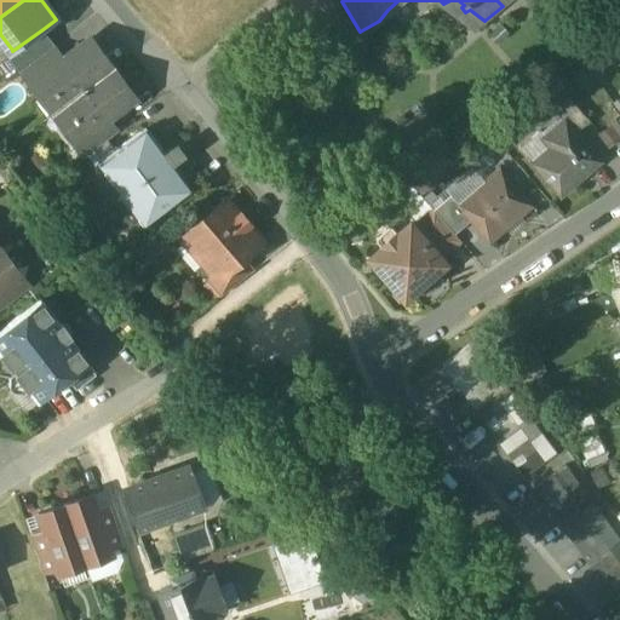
[(41,30),(12,51),(12,50),(6,55),(18,70),(47,50),(52,45),(41,30)]
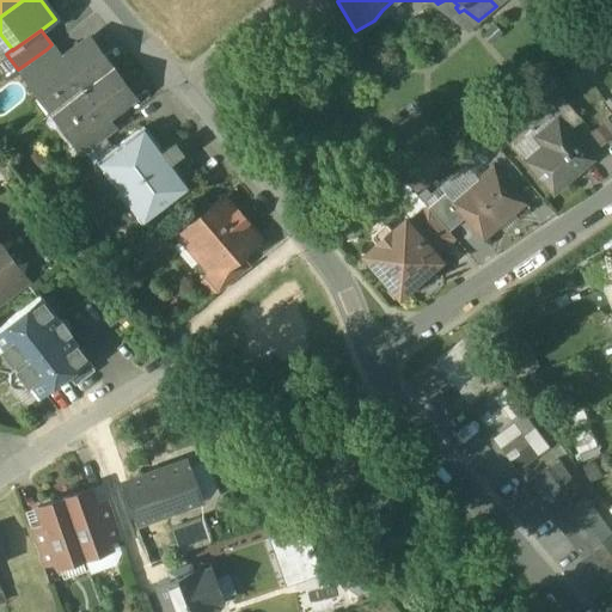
[(56,63),(34,80),(37,85),(48,99),(55,93),(62,103),(104,72),(103,68),(97,68),(91,61),(96,57),(96,55),(86,43),(84,42),(56,63)]
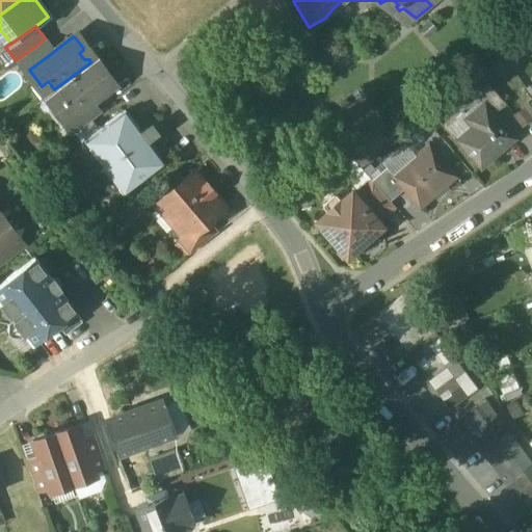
[(41,43),(16,60),(28,77),(32,74),(29,70),(49,55),(41,43)]
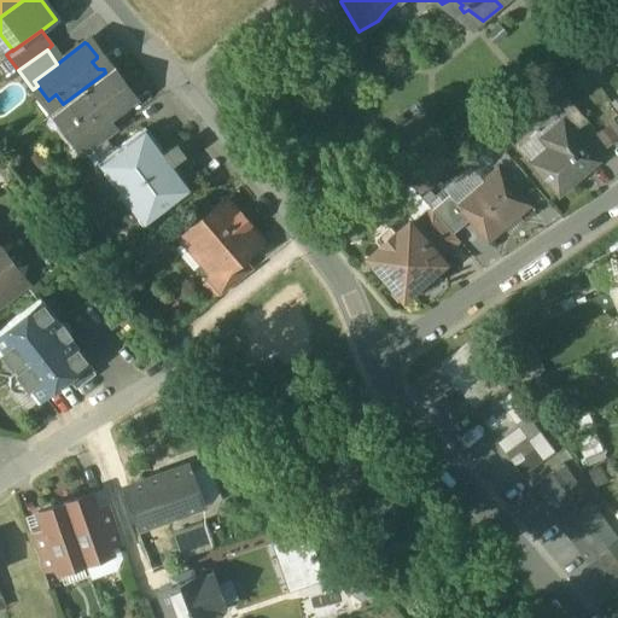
[(105,73),(63,104),(73,116),(68,120),(80,136),(81,136),(103,121),(128,101),(129,99),(118,86),(116,85),(112,88),(106,81),(108,75),(105,73)]
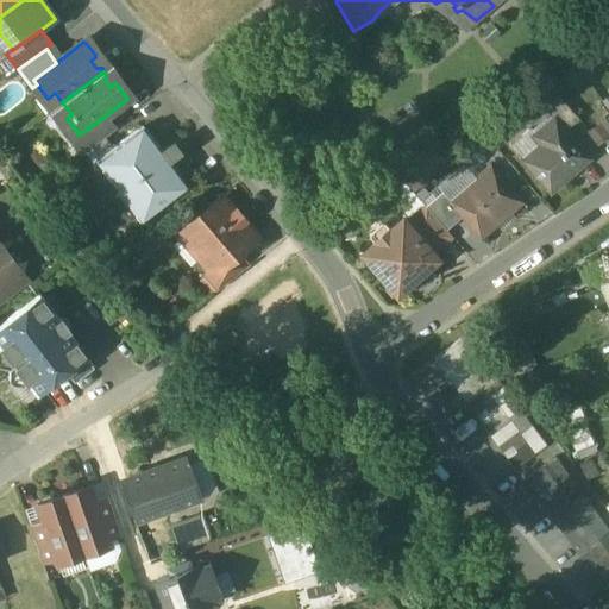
[(577,120),(557,95),(542,106),(553,119),(564,131),(577,120)]
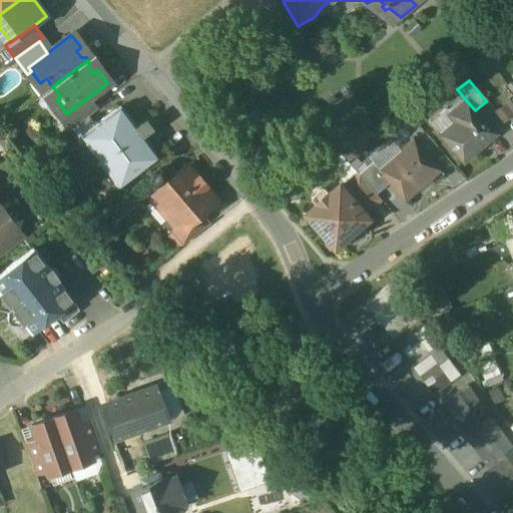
[(512,96),(495,107),(504,122),(512,116),(512,96)]
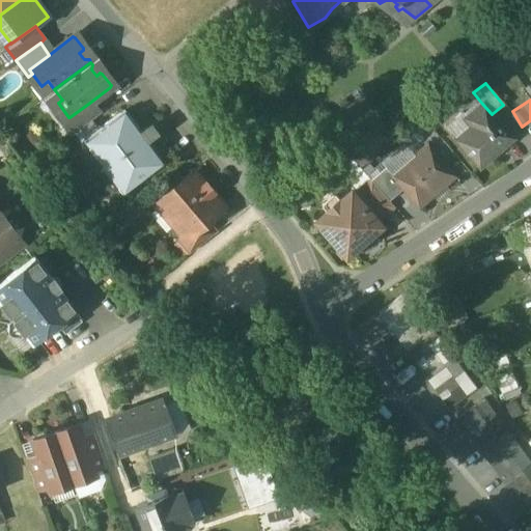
[(88,104),(70,117),(68,117),(64,120),(73,132),(96,114),(88,104)]
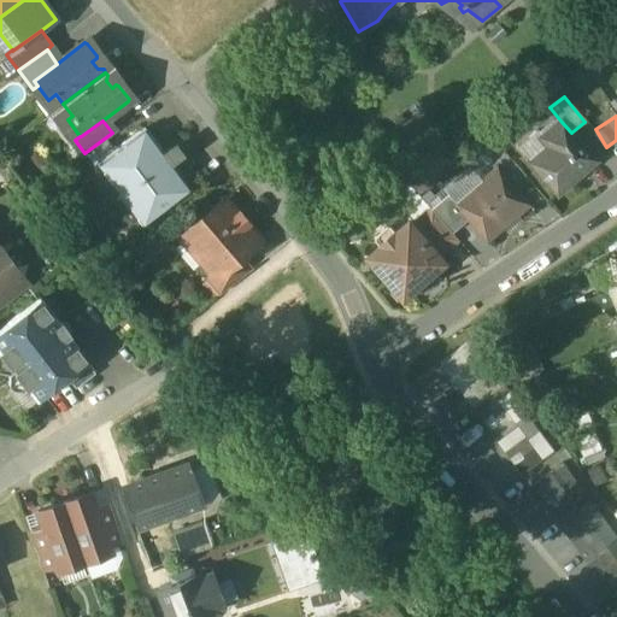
[(560,121),(540,137),(548,148),(530,163),(557,194),(595,163),(571,133),(560,121)]
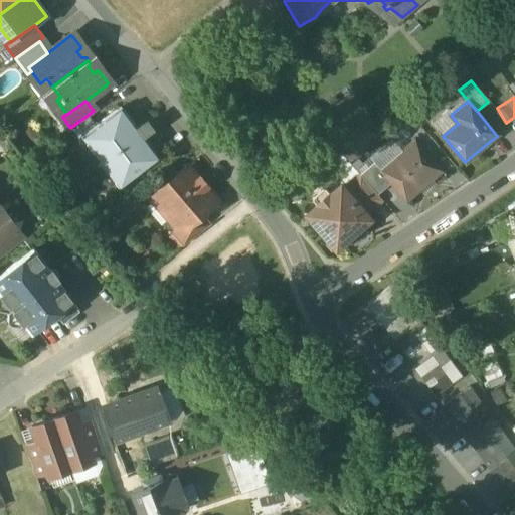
[(136,127),(120,107),(79,138),(119,189),(159,158),(142,136),(147,133),(140,124),(136,127)]
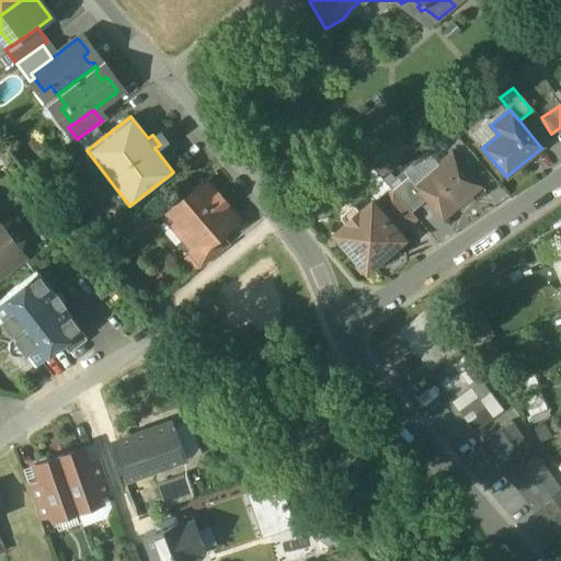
[(412,185),(423,199),(442,220),(481,186),(450,152),(412,185)]
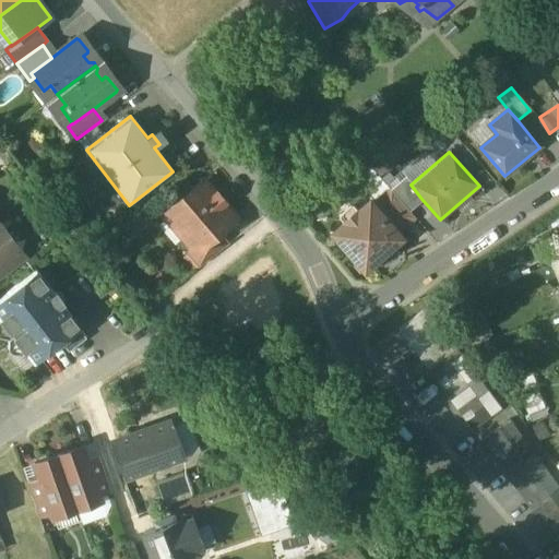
[(411,185),(404,177),(390,190),(408,211),(421,199),(411,185)]
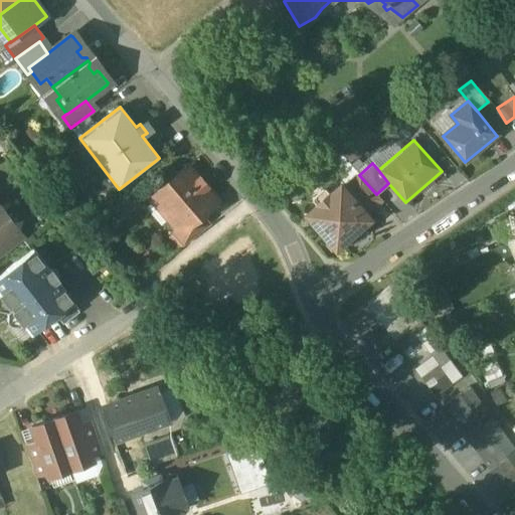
[(194,181),(183,168),(155,192),(173,214),(168,219),(175,227),(178,231),(199,214),(212,202),(202,190),(204,188),(196,179),(194,181)]
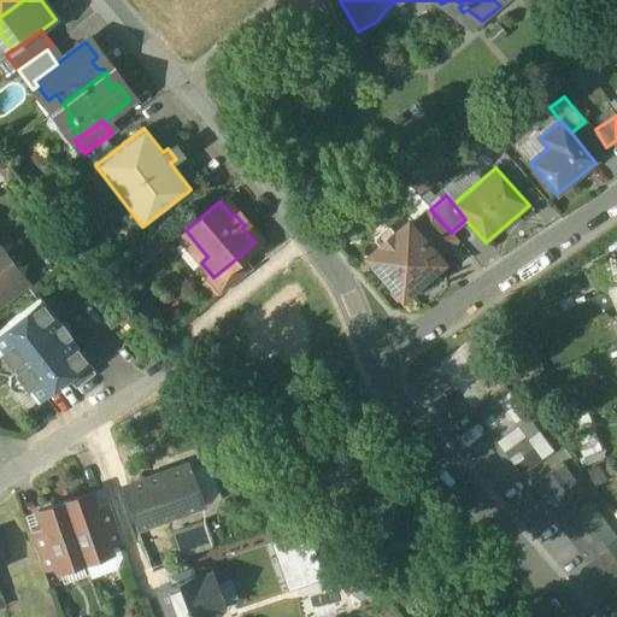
[(451,233),(430,210),(410,229),(435,258),(456,240),(451,233)]
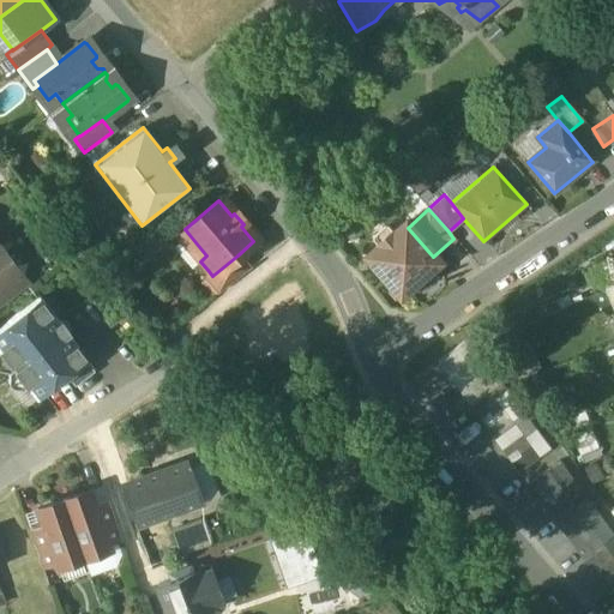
[(404,223),(366,257),(393,289),(405,289),(438,262),(433,257),(408,228),(404,223)]
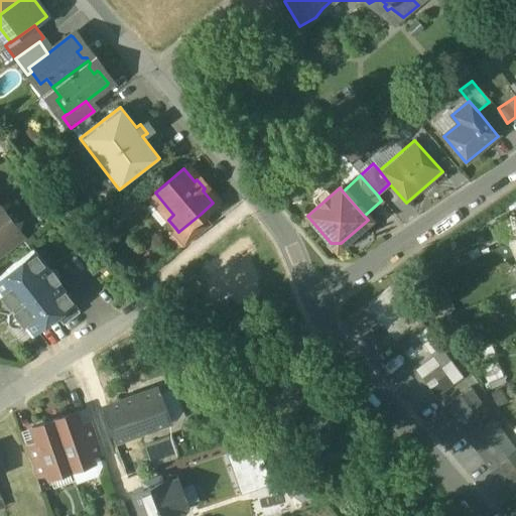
[(0,207),(0,244),(18,231),(0,207)]
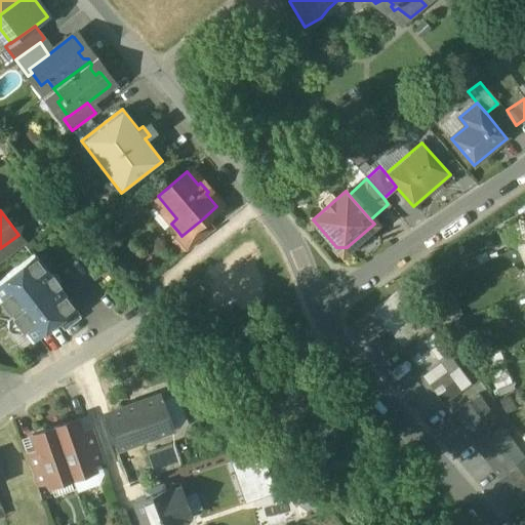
[(203,218),(182,236),(178,232),(171,237),(173,240),(179,248),(184,253),(212,231),(203,218)]
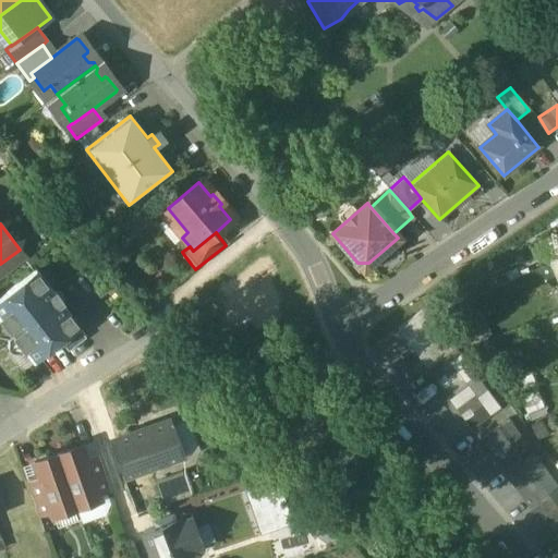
[(553,235),(537,243),(538,243),(540,243),(548,263),(547,263),(547,264),(557,258),(557,245),(554,237),(553,235)]
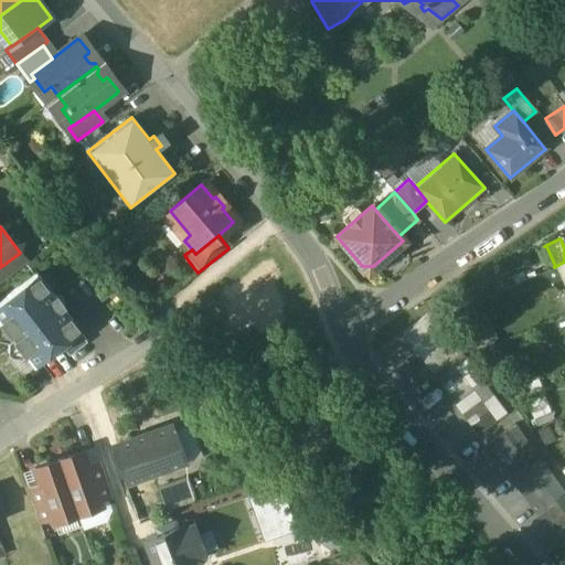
[(20,253),(0,267),(0,281),(27,262),(20,253)]
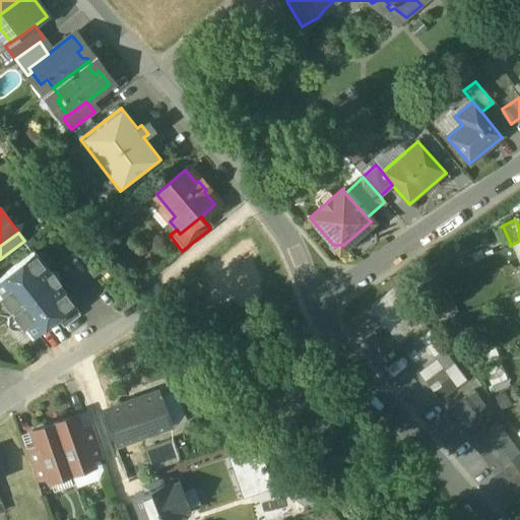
[(178,246),(172,238),(169,241),(175,249),(178,246)]
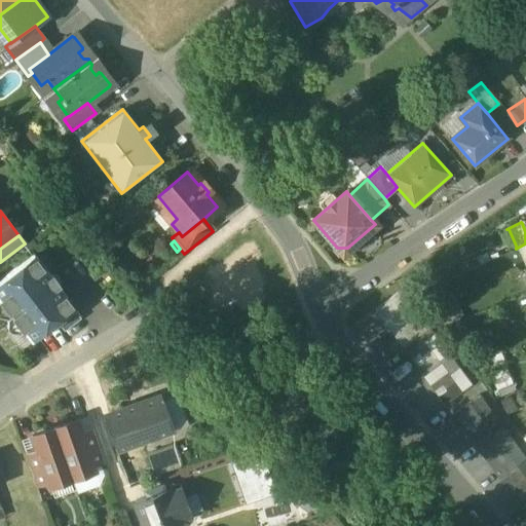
[(525,243),(516,249),(517,250),(518,249),(525,266),(525,267),(525,268),(525,267),(525,243)]
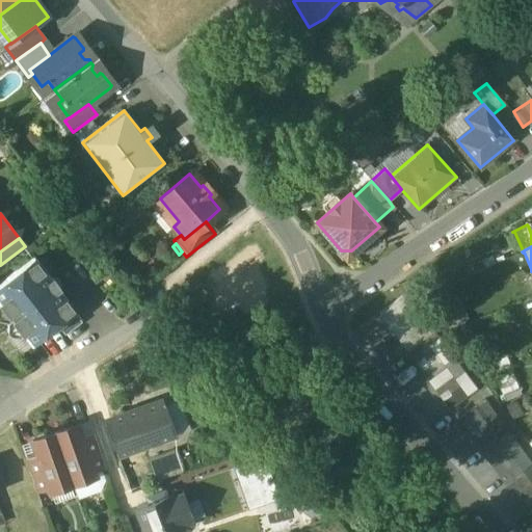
[(51,280),(36,260),(0,286),(0,300),(33,345),(56,327),(74,315),(76,313),(59,290),(61,288),(53,277),(51,280)]
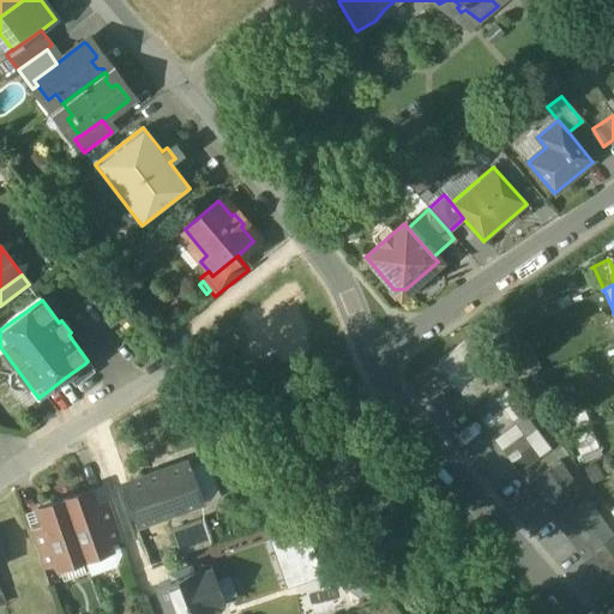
[(548,451),(469,344),(438,367),(517,474),(548,451)]
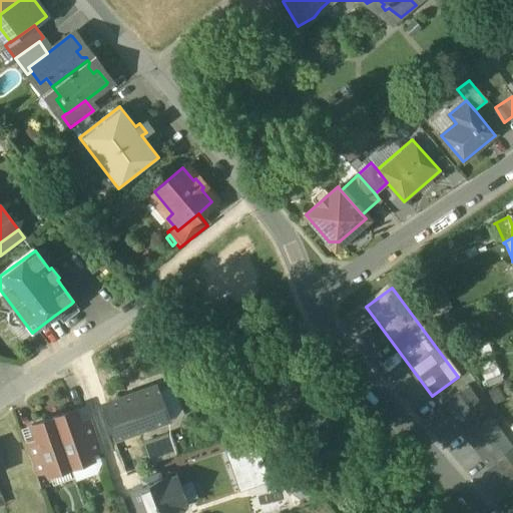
[(71,304),(54,316),(61,326),(78,314),(71,304)]
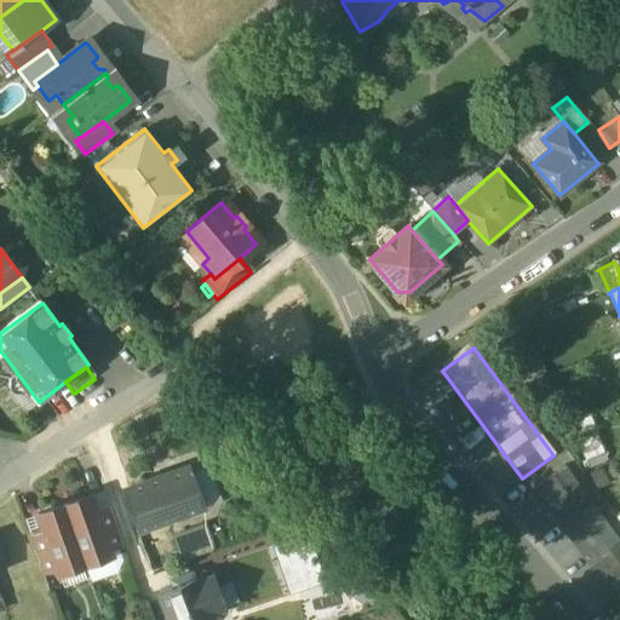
[(190,465),(165,474),(179,515),(205,506),(190,465)]
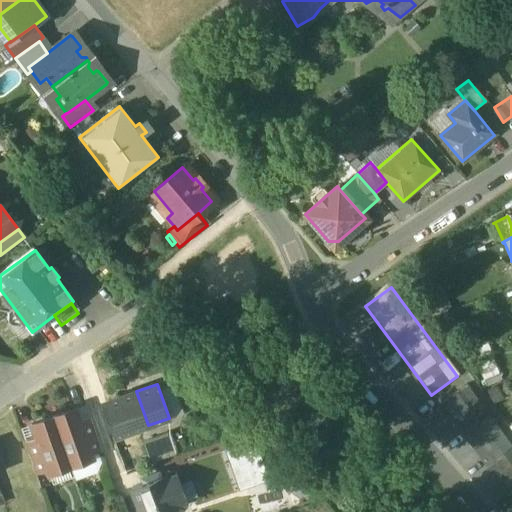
[(511,491),(511,451),(464,386),(439,405),(506,496),(511,491)]
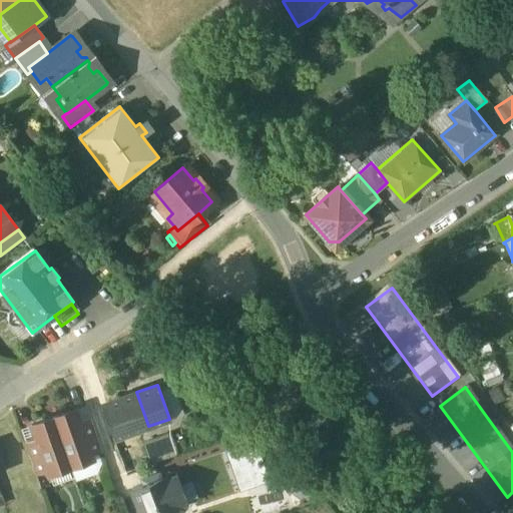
[(136,392),(102,404),(114,438),(148,426),(136,392)]
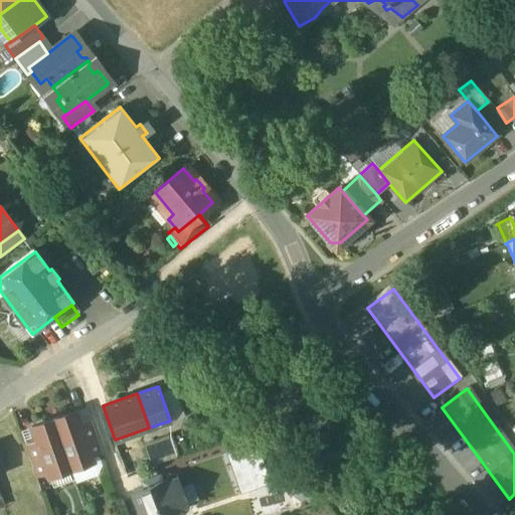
[(75,412),(53,419),(70,469),(93,461),(91,458),(79,423),(75,412)]
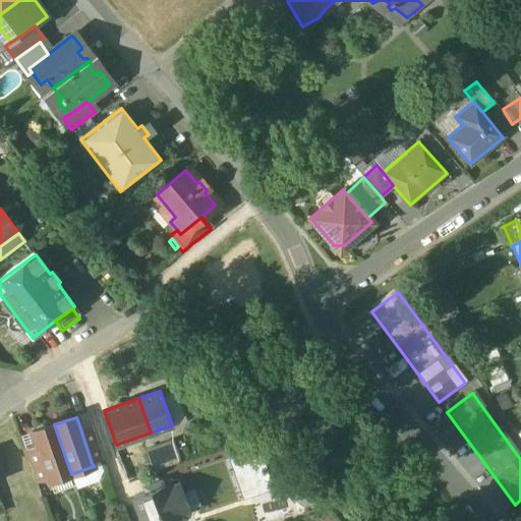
[(54,424),(33,431),(37,444),(48,478),(50,481),(71,474),(54,424)]
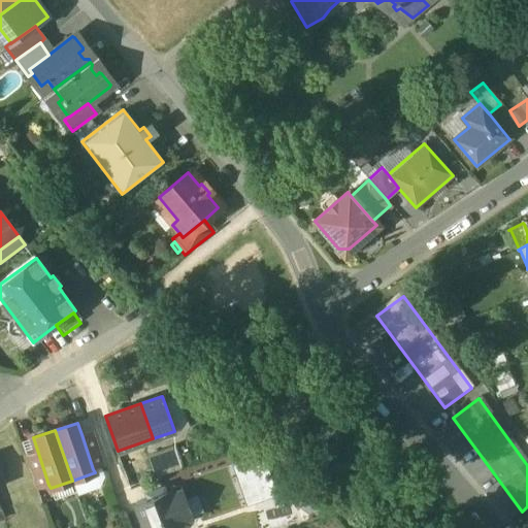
[(92,430),(81,434),(93,469),(104,465),(92,430)]
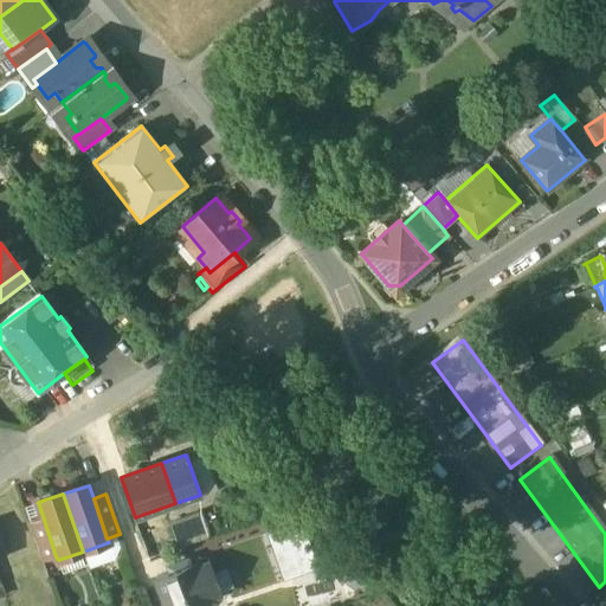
[(56,556),(43,516),(28,521),(43,561),(56,556)]
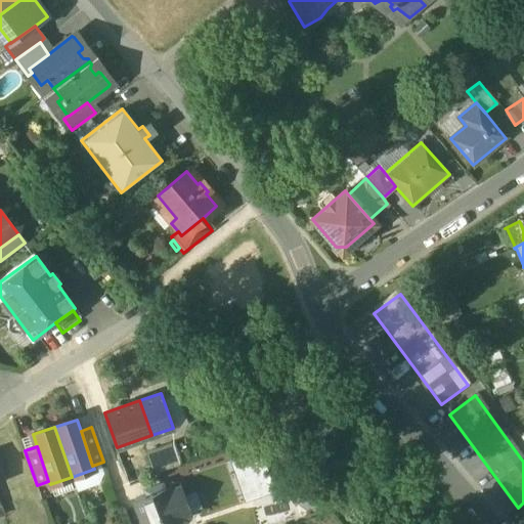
[(160,448),(151,451),(156,462),(164,459),(160,448)]
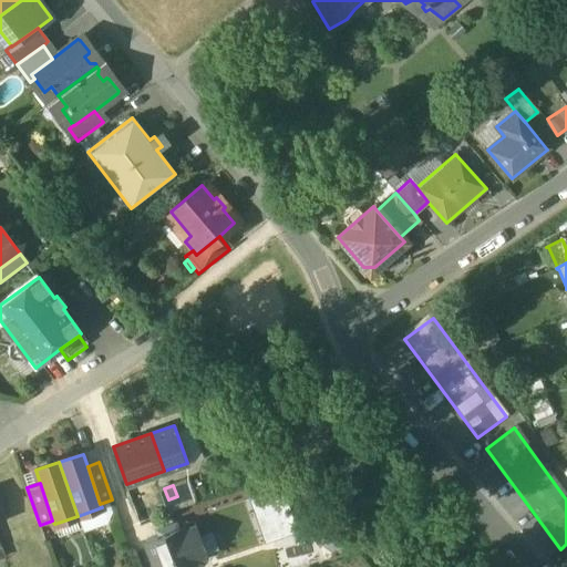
[(179,528),(146,540),(155,566),(192,566),(193,566),(191,562),(203,557),(195,536),(184,540),(179,528)]
